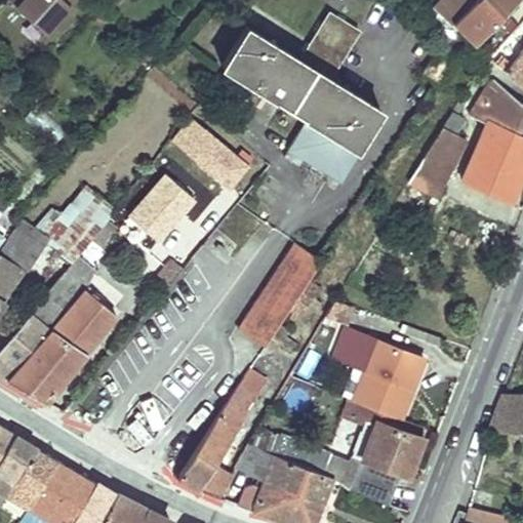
[(77,0),(7,0),(46,35),(77,0)]
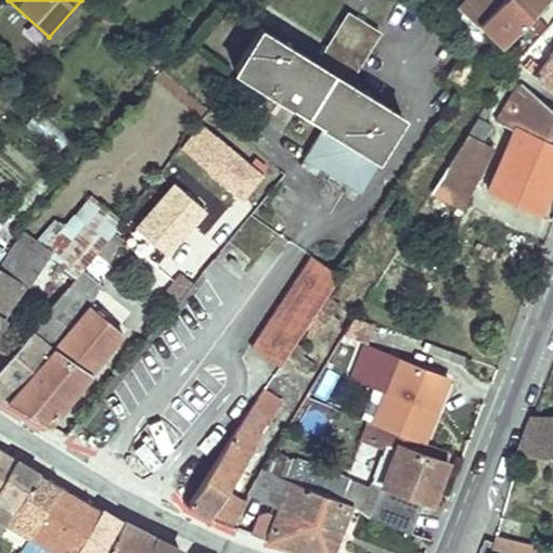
[(471,0),(463,9),(504,44),(549,0),(471,0)]
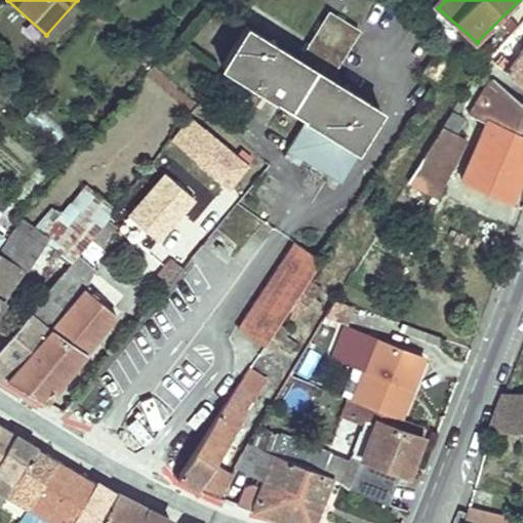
[(339,176),(356,150),(380,110),(330,79),(359,31),(330,13),(300,61),(247,28),(223,68),(307,119),(290,147),(305,155),(339,176)]
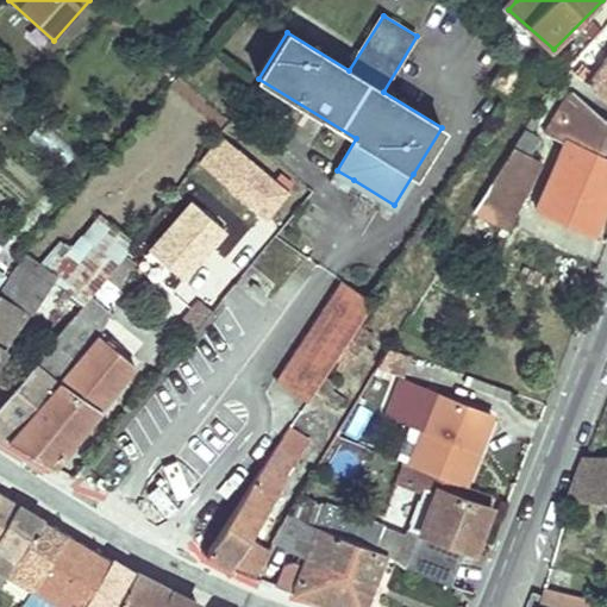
[(606,61),(586,86),(606,101),(606,61)]
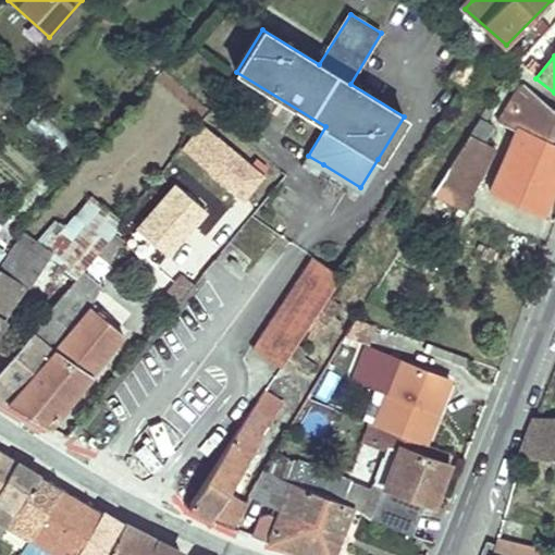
[(554,111),(553,110),(523,87),(513,101),(501,122),(517,133),(492,193),(544,214),(554,189),(554,111)]
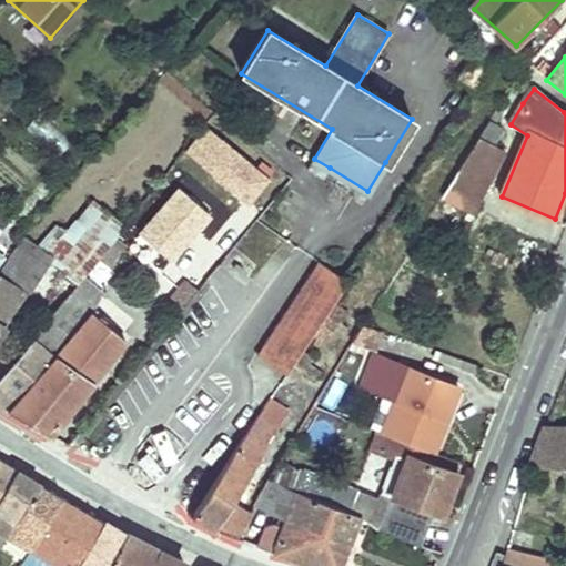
[(195,141),(205,150),(224,125),(214,118),(195,141)]
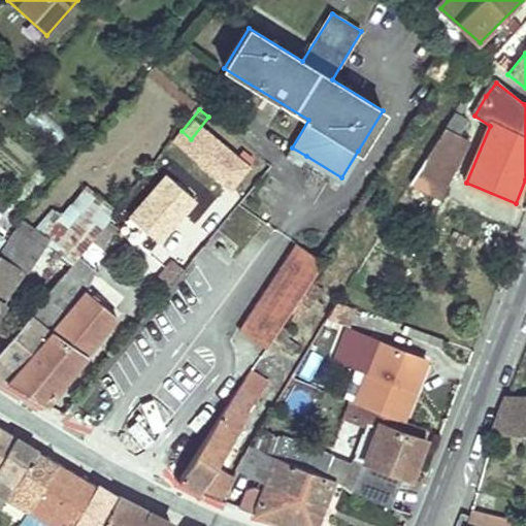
[(467,120),(456,113),(413,185),(441,199),(455,172),(442,166),(457,138),(467,120)]
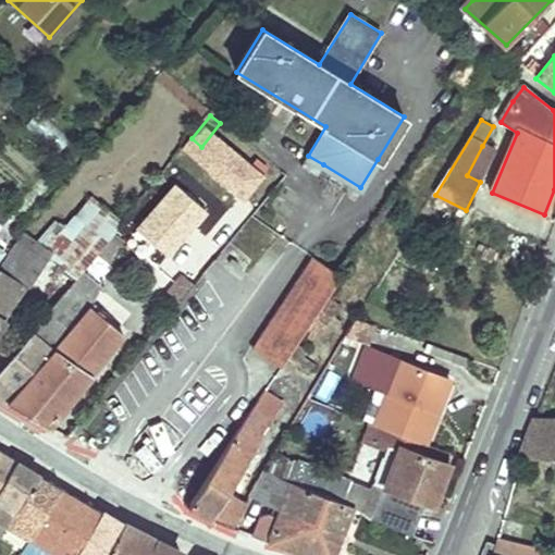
[(480,182),(495,153),(482,146),(467,175),(480,182)]
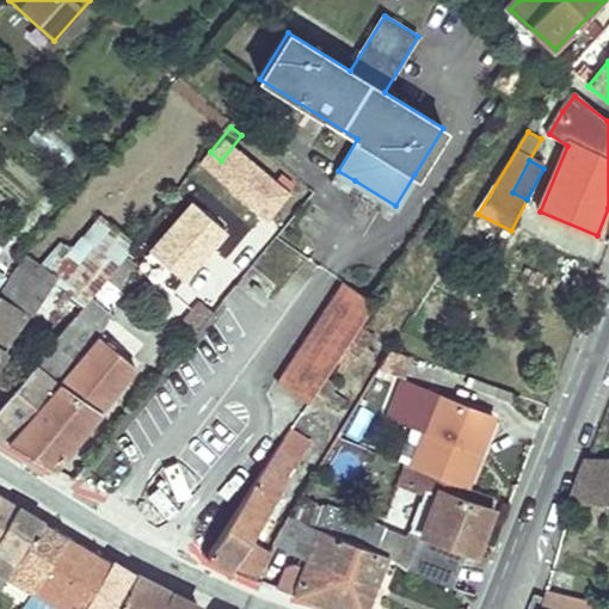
[(348,191),(355,180),(338,171),(331,182),(348,191)]
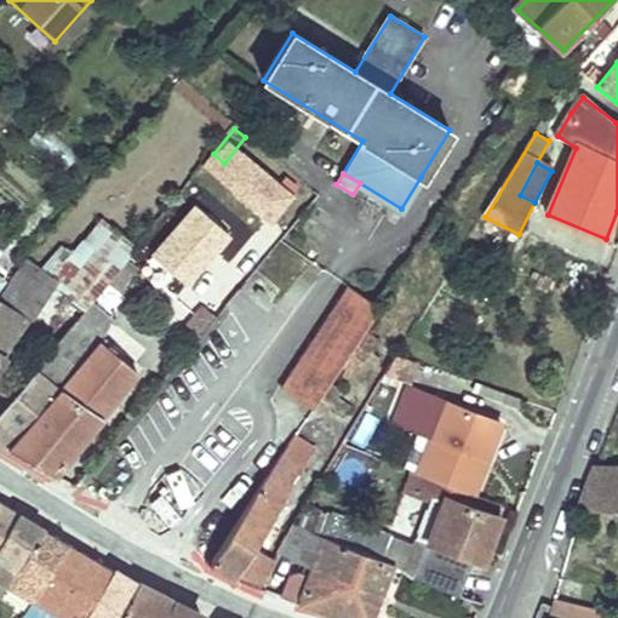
[(116,232),(104,222),(75,256),(66,250),(45,275),(57,281),(53,287),(64,296),(116,232)]
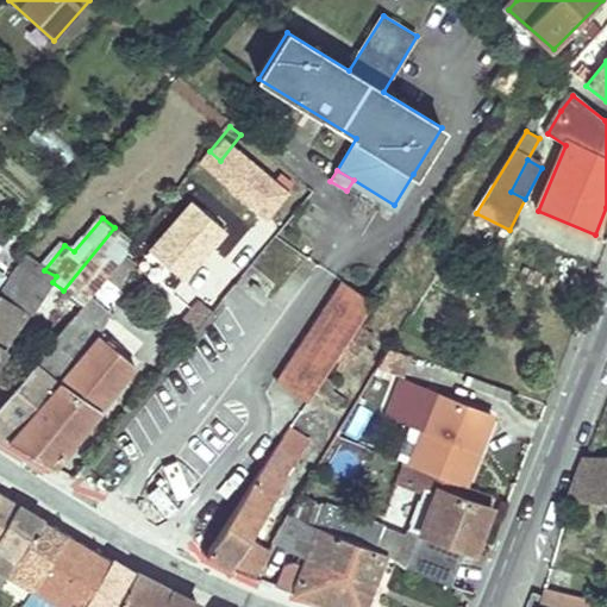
[(136,244),(114,227),(63,291),(83,307),(91,299),(107,279),(116,268),(125,256),(136,244)]
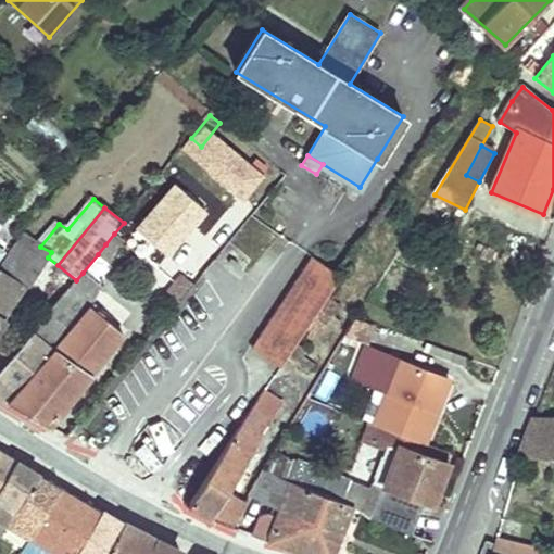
[(162,227),(152,243),(167,252),(177,237),(162,227)]
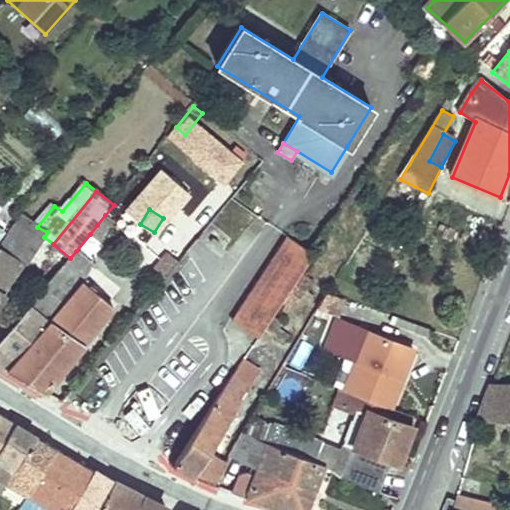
[(106,232),(114,222),(105,215),(97,225),(106,232)]
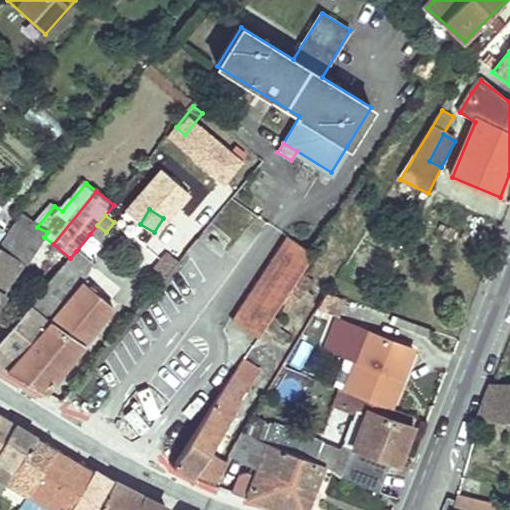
[(32,257),(44,237),(47,232),(37,227),(22,217),(1,249),(0,249),(0,304),(6,295),(18,278),(32,257)]
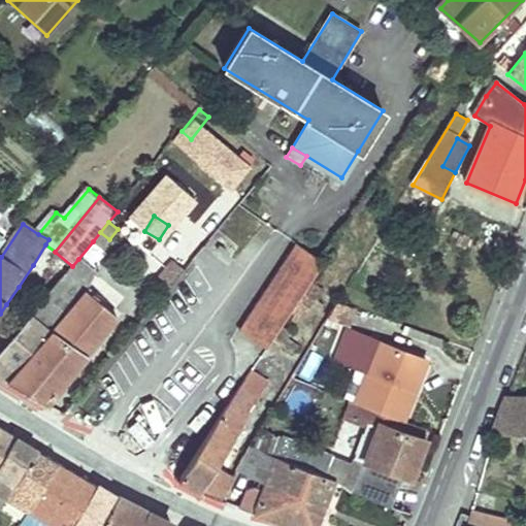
[(102,250),(109,239),(100,232),(93,241),(102,250)]
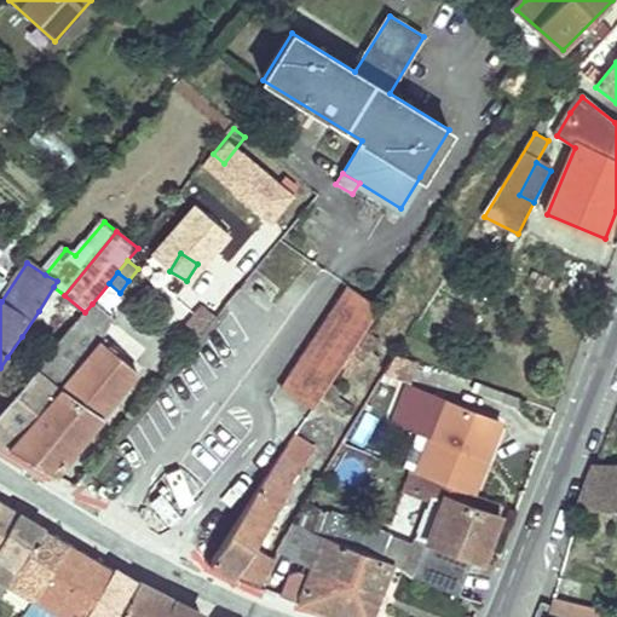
[(128,299),(120,293),(109,283),(92,304),(111,319),(128,299)]
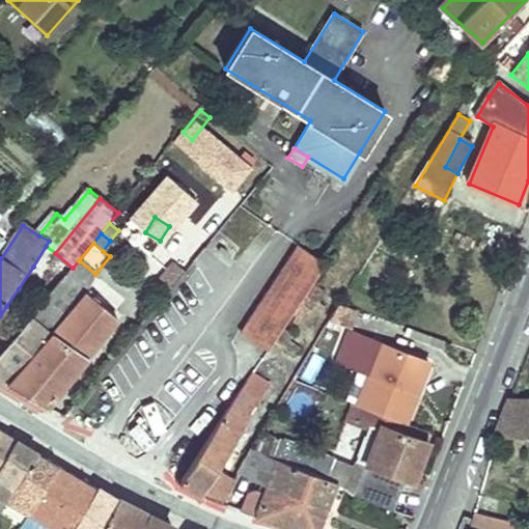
[(241,332),(269,351),(294,312),(311,286),(325,265),(297,246),(263,298),(241,332)]
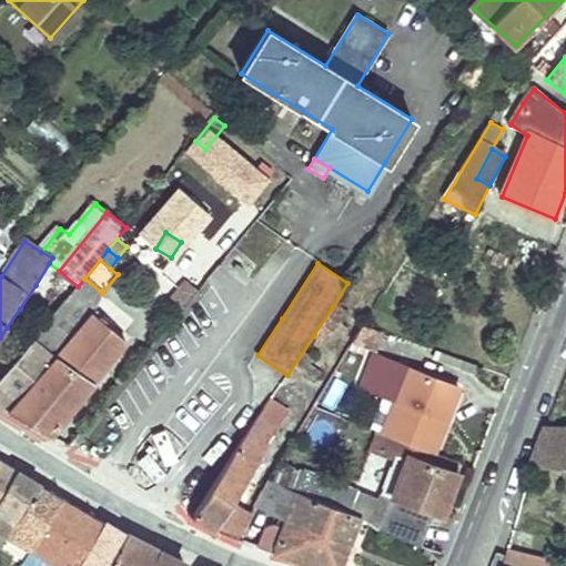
[(172,301),(183,310),(199,292),(195,290),(200,283),(194,278),(189,284),(187,282),(172,301)]
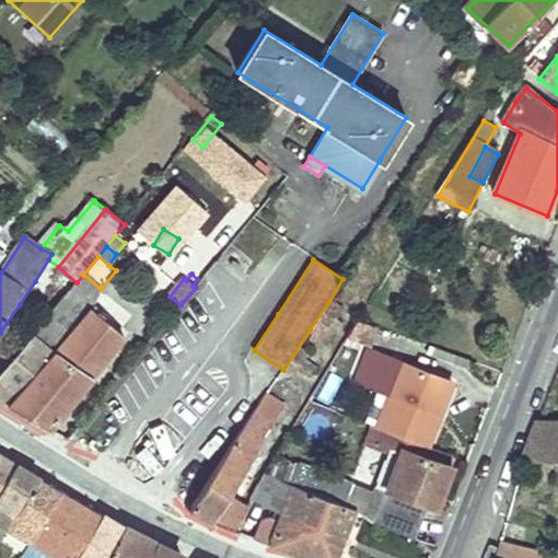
[(91,310),(101,289),(83,275),(77,282),(32,336),(54,353),(46,363),(47,364),(10,407),(47,431),(125,337),(91,310)]
